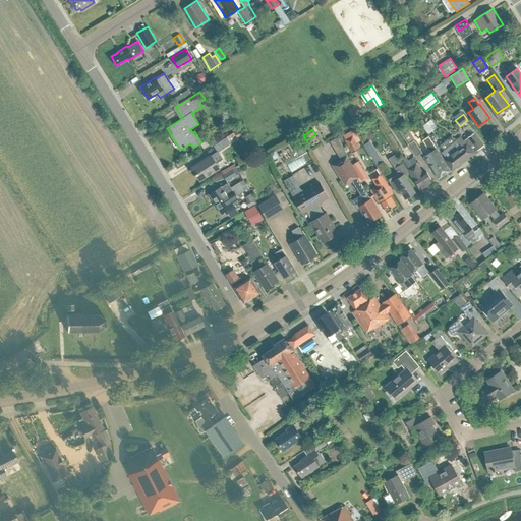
[(343,138),(351,153),(360,148),(357,142),(360,140),(355,132),(343,138)]
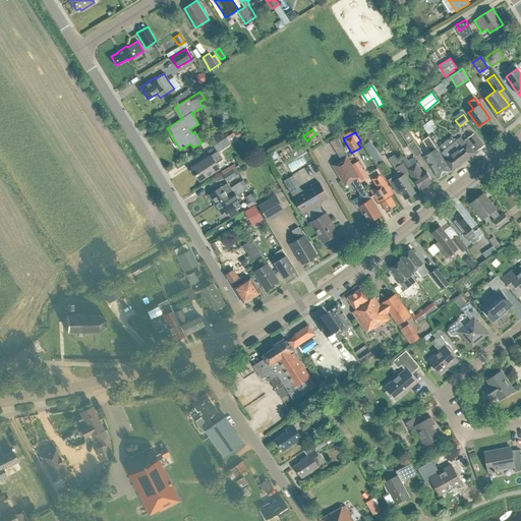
[(477,150),(483,146),(473,133),(463,140),(462,139),(464,138),(462,136),(461,137),(460,137),(443,150),(448,157),(444,160),(452,170),(474,153),(469,147),(473,143),(477,150)]
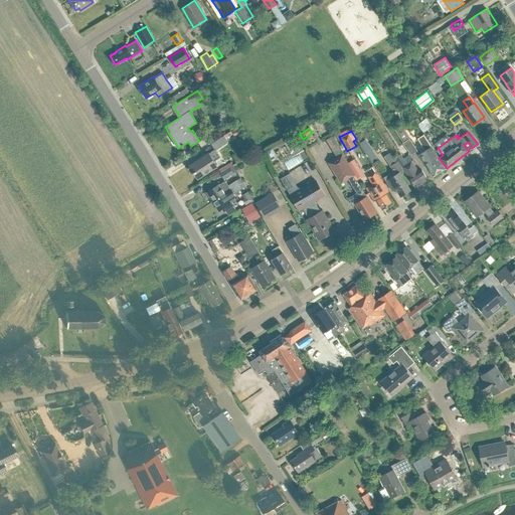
[(417,138),(420,143),(424,150),(418,154),(433,176),(446,168),(431,146),(423,135),(417,138)]
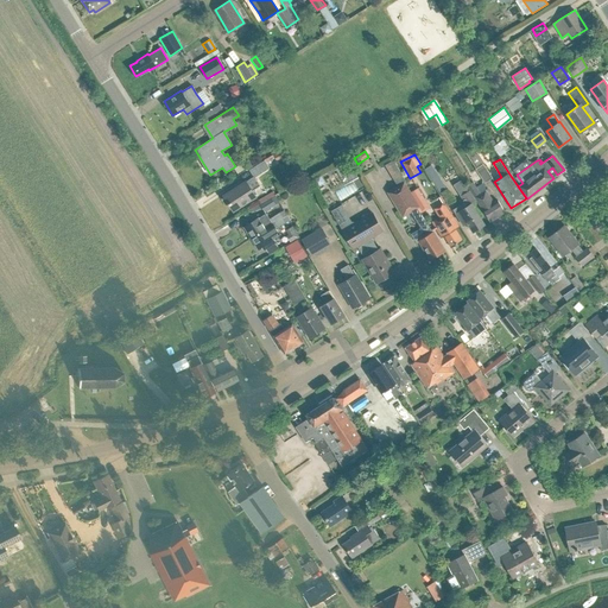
[(264,160),(251,168),(255,175),(268,168),(264,160)]
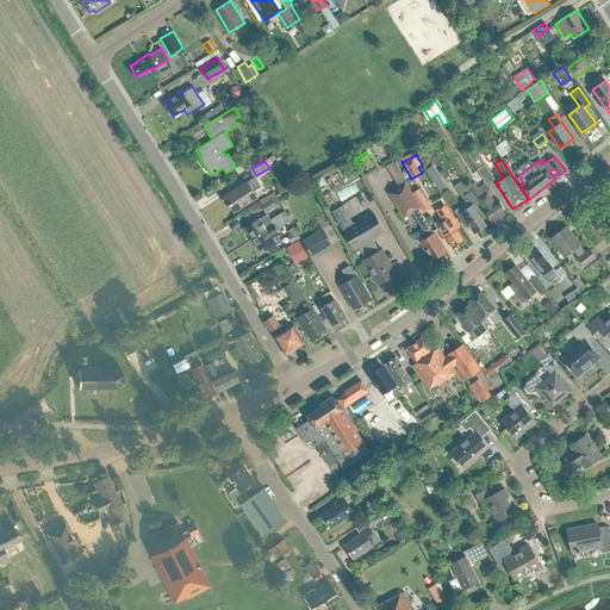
[(434,165),(427,169),(441,193),(448,188),(434,165)]
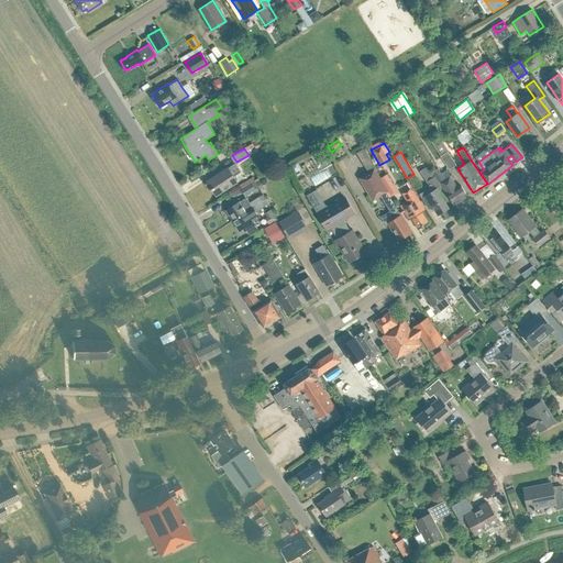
[(455,164),(446,152),(440,156),(449,169),(455,164)]
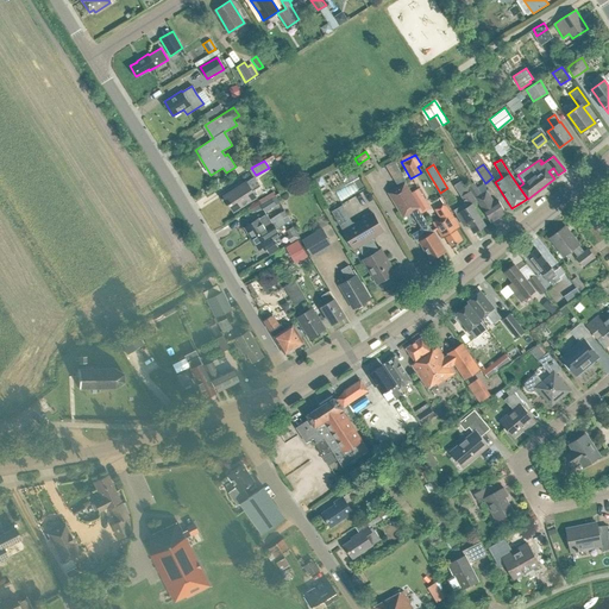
[(252,190),(261,186),(253,176),(224,195),(233,211),(256,196),(252,190)]
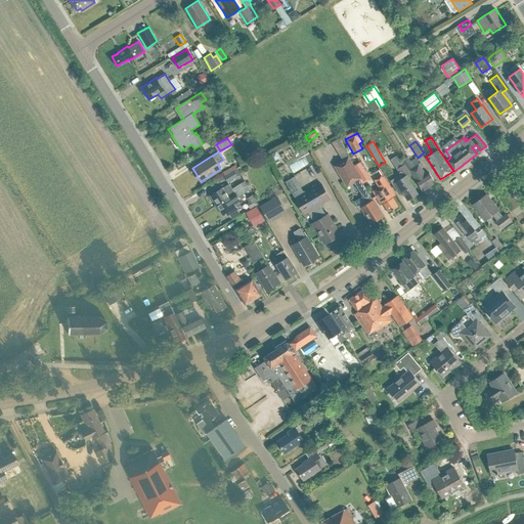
[(276,153),(270,157),(272,162),(279,158),(276,153)]
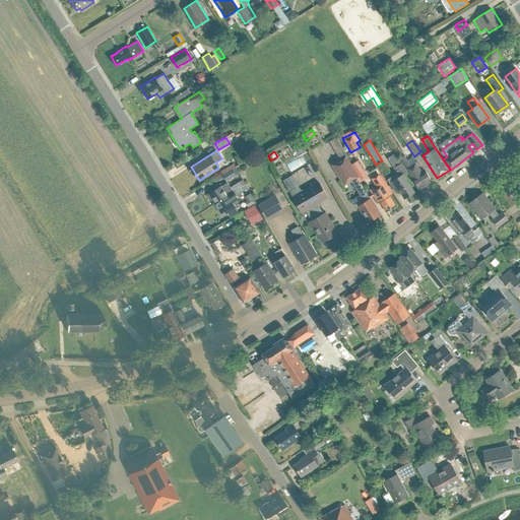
[(418,189),(432,181),(425,171),(421,173),(414,163),(410,165),(403,155),(399,158),(418,189)]
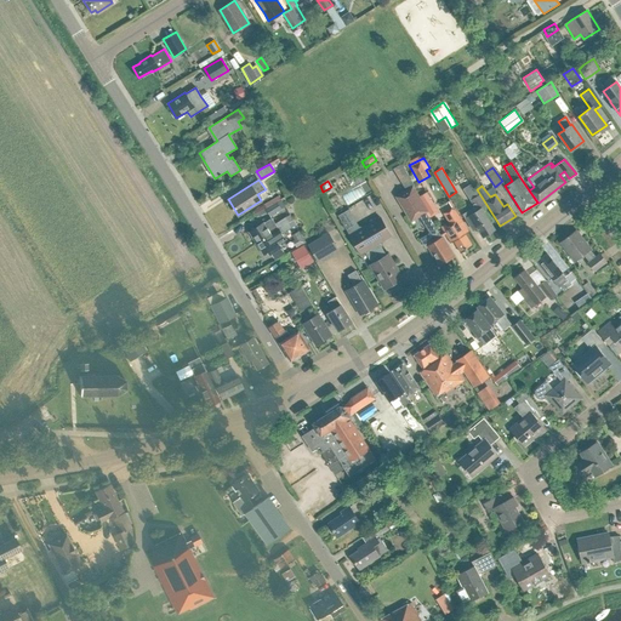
[(412,187),(396,197),(411,221),(419,216),(426,212),(426,211),(425,209),(422,204),(419,197),(412,187)]
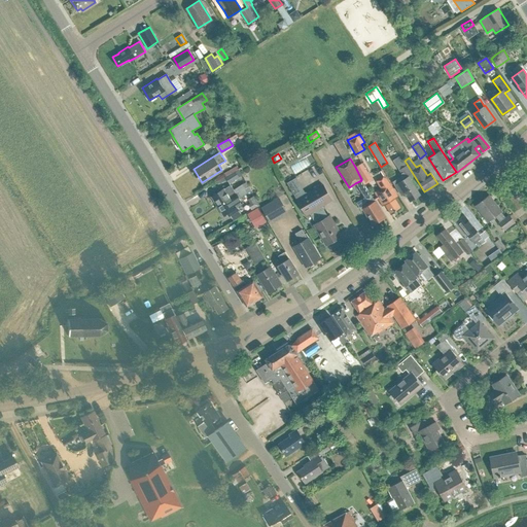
[(362,163),(355,167),(358,173),(360,177),(367,173),(362,163)]
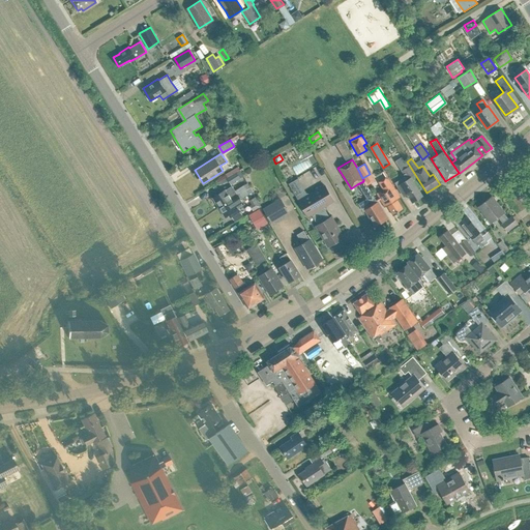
[(389,164),(383,168),(390,178),(396,174),(390,164),(389,164)]
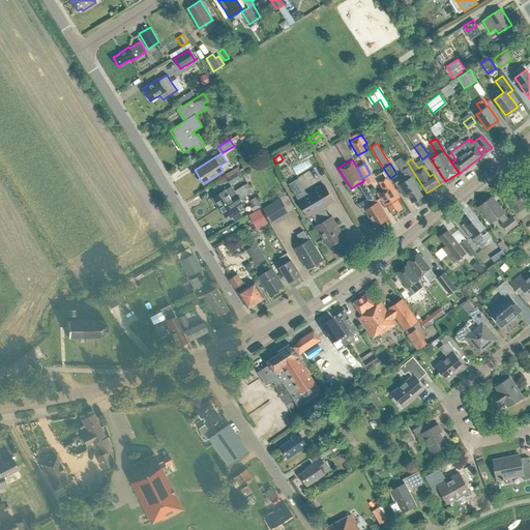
[(422,196),(414,182),(411,177),(414,175),(409,166),(402,171),(405,176),(394,182),(396,186),(404,197),(407,194),(412,202),(422,196)]
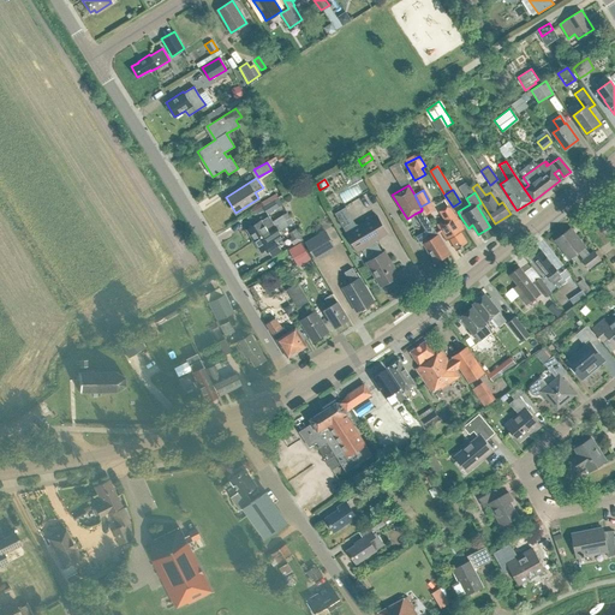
[(267,213),(278,207),(273,201),(263,207),(267,213)]
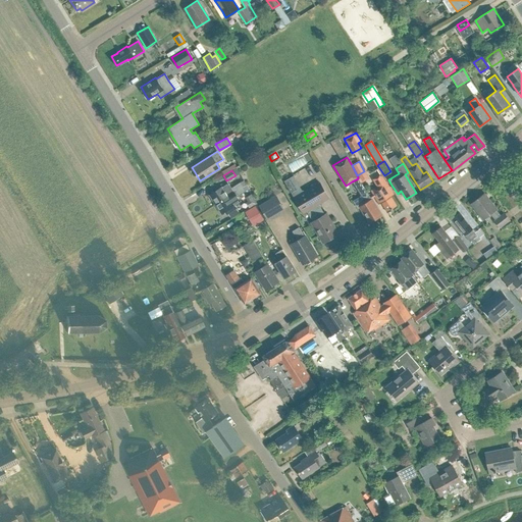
[(372,176),(376,185),(369,189),(378,203),(380,202),(386,212),(397,206),(390,196),(394,194),(385,179),(384,179),(380,172),(372,176)]
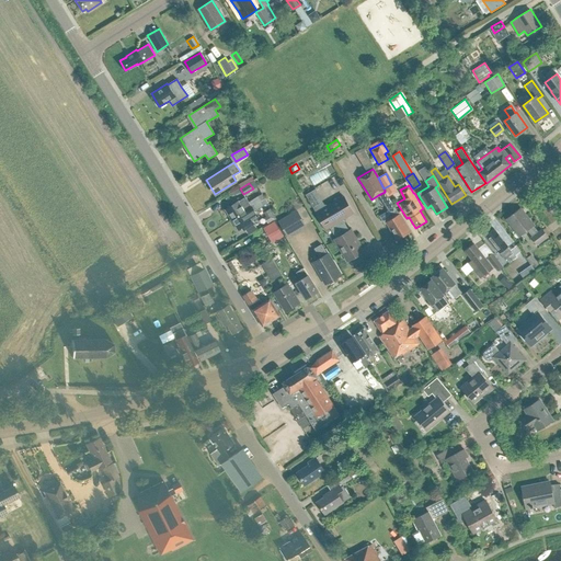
[(385,192),(378,195),(388,210),(379,215),(385,224),(386,222),(397,239),(410,231),(399,214),(395,206),(393,207),(385,192)]
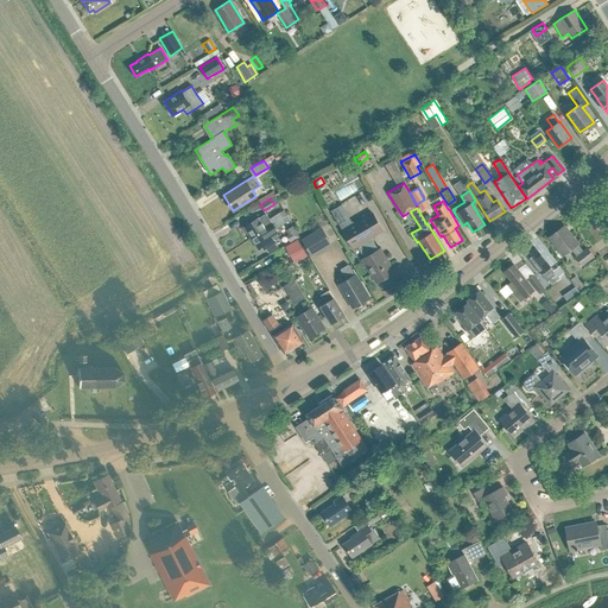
[(251,238),(283,217),(279,211),(270,219),(266,213),(259,217),(258,217),(244,227),(251,238)]
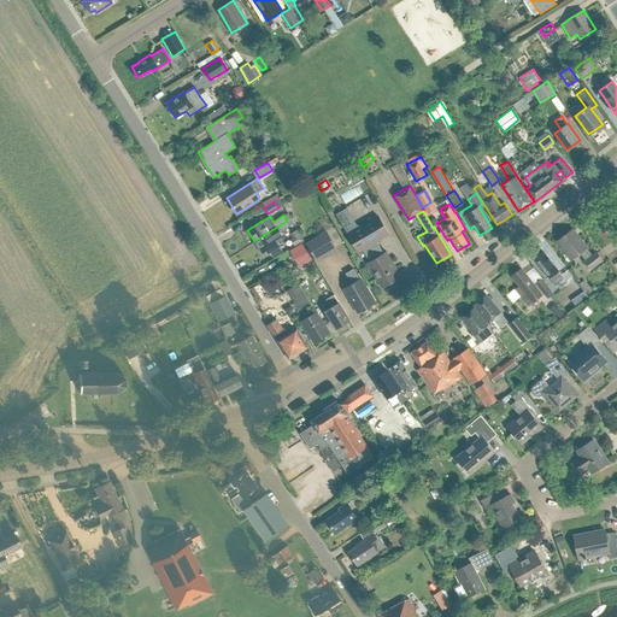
[(399,276),(386,253),(383,253),(376,241),(388,234),(377,216),(347,233),(358,252),(362,250),(370,262),(368,263),(382,287),(388,283),(388,282),(399,276)]
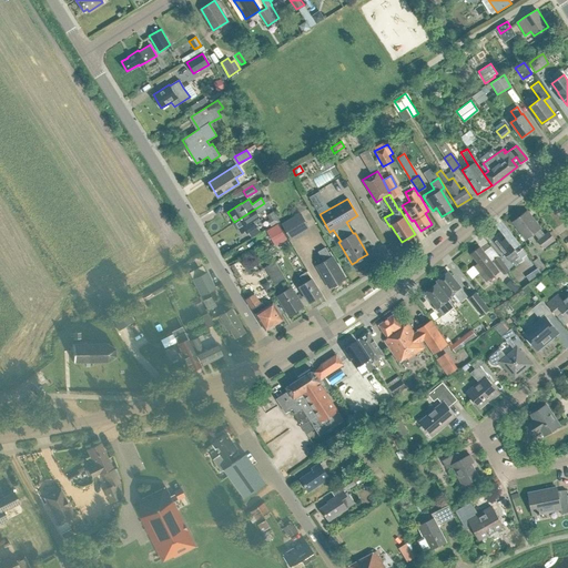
[(264,203),(234,222),(241,232),(254,223),(261,219),(257,214),(267,208),(264,203)]
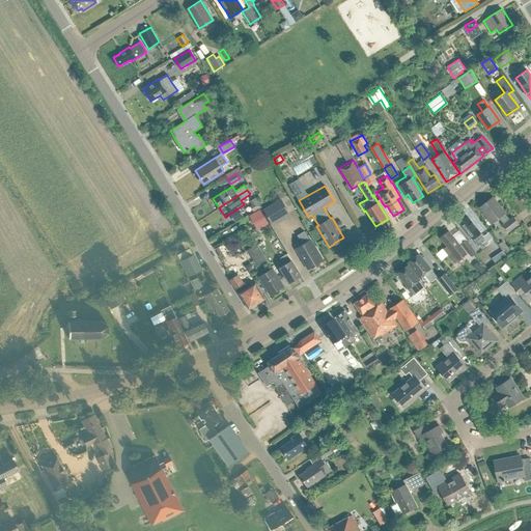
[(507,231),(518,223),(512,217),(509,219),(504,213),(493,197),(479,206),(492,223),(499,217),(503,224),(507,231)]
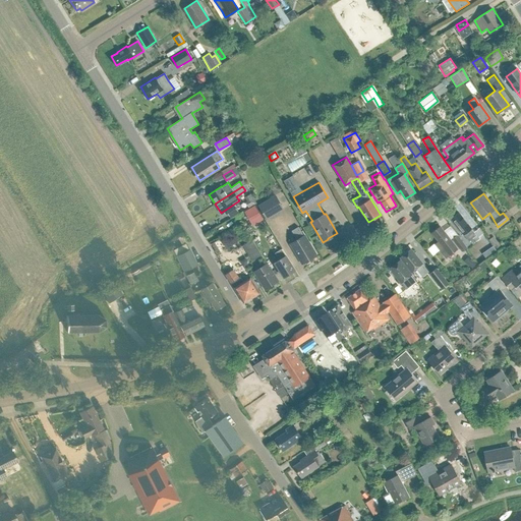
[(275,194),(257,205),(267,219),(284,209),(275,194)]
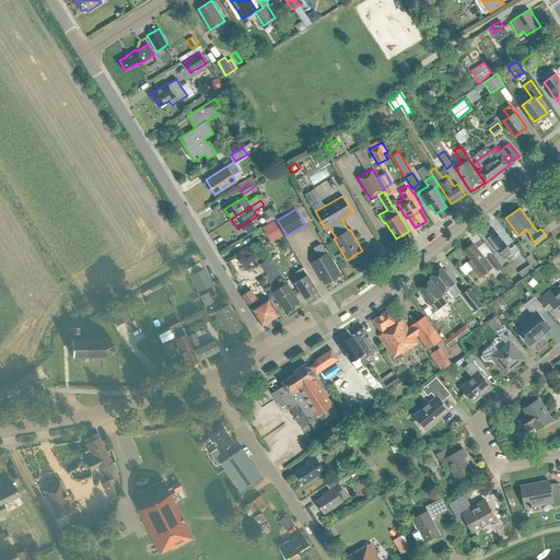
[(277,229),(267,234),(271,242),(282,236),(277,229)]
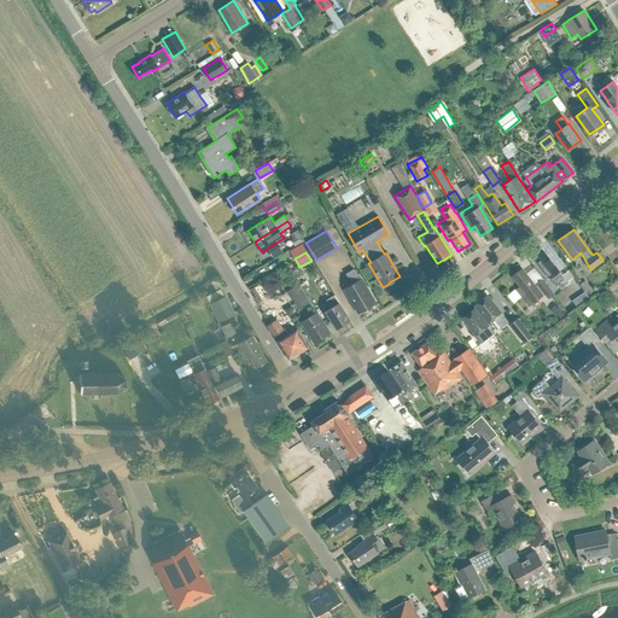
[(543,252),(535,258),(551,278),(557,286),(559,284),(565,279),(561,274),(543,252)]
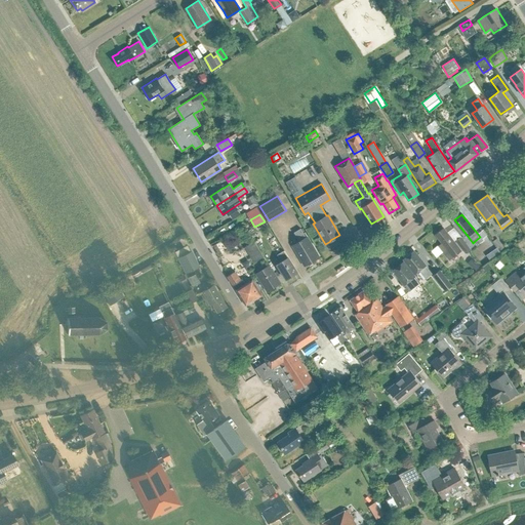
[(305,266),(319,257),(307,237),(306,237),(300,228),(293,232),(299,241),(292,245),(305,266)]
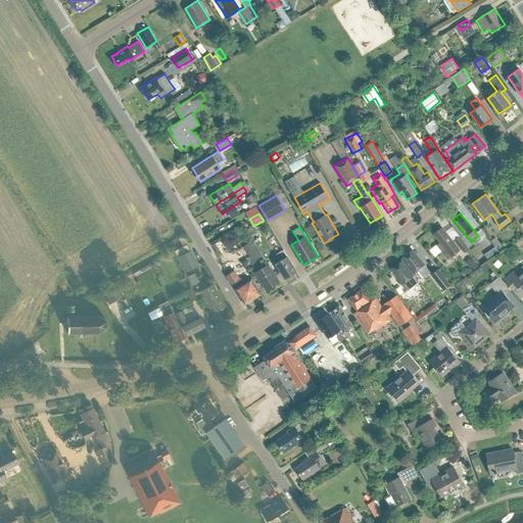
[(441,227),(433,234),(439,242),(437,244),(440,249),(446,257),(458,248),(453,241),(453,240),(441,227)]
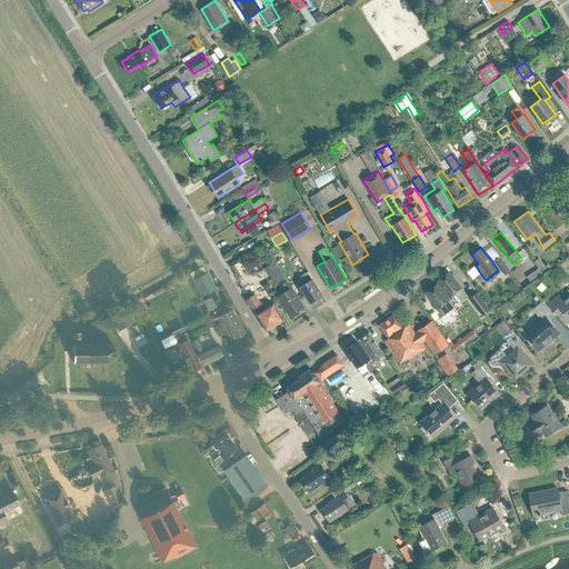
[(539,263),(547,263),(548,255),(539,253),(539,263)]
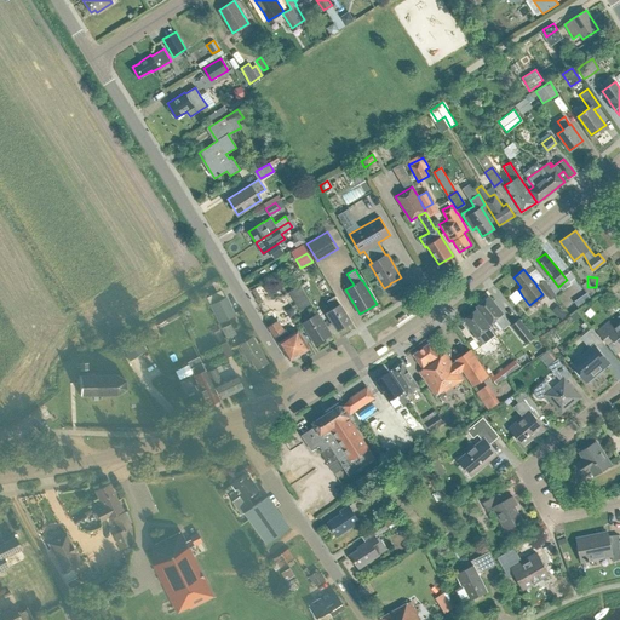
[(550,299),(556,296),(544,280),(538,283),(550,299)]
